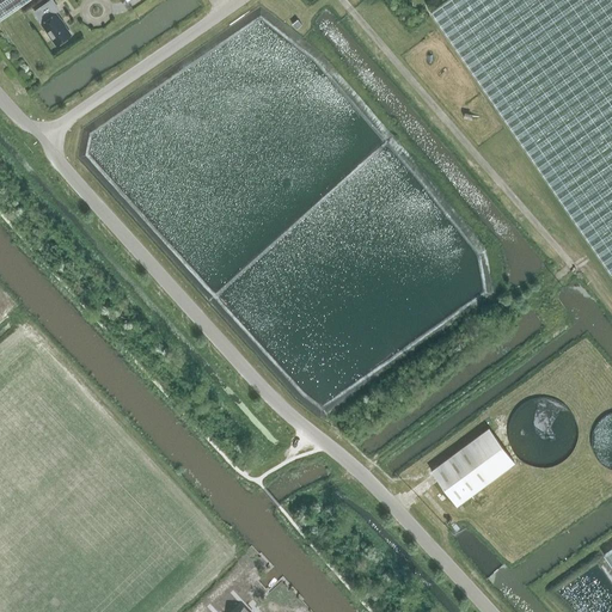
[(0,0),(0,18),(25,0),(127,0),(128,1),(129,0),(0,0)]
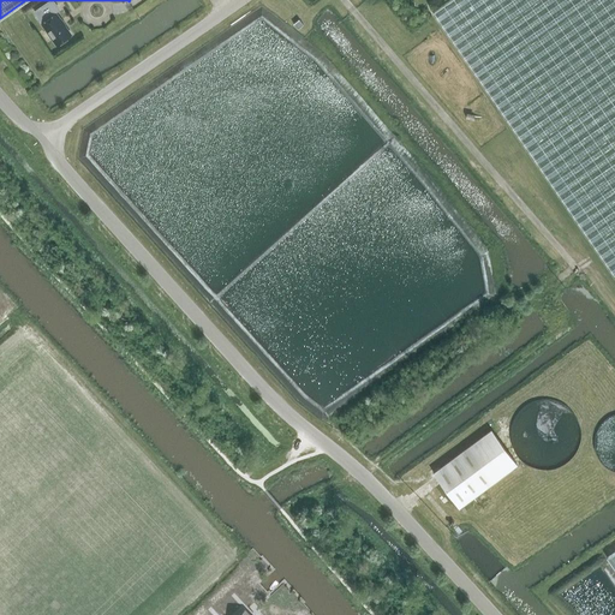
[(53,0),(48,0),(41,6),(48,18),(41,23),(57,45),(71,35),(55,13),(60,10),(53,0)]
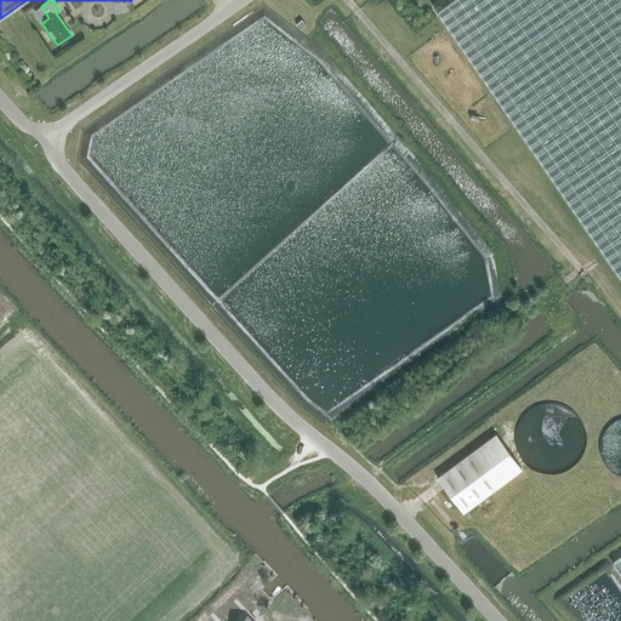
[(620,0),(454,0),(437,12),(620,279),(620,0)]
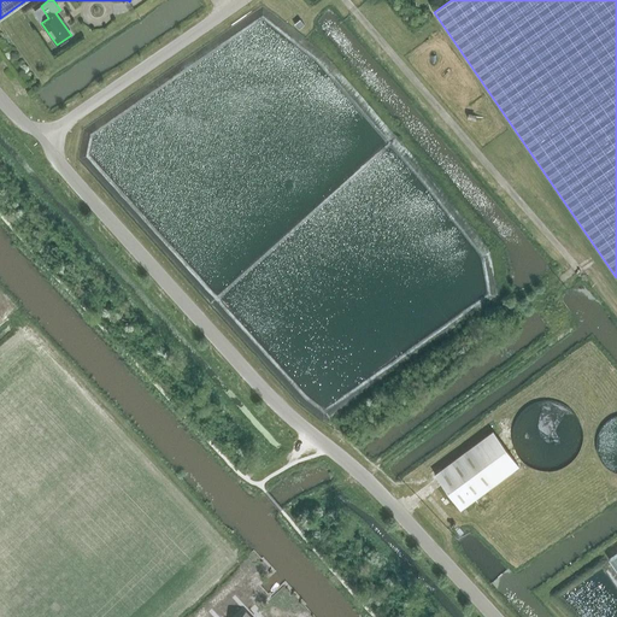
[(298,29),(304,24),(299,19),(294,24),(298,29)]
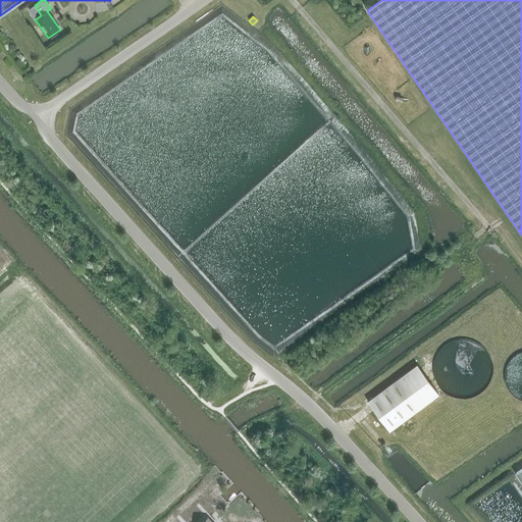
[(438,395),(416,364),(367,402),(389,431),(438,395)]
